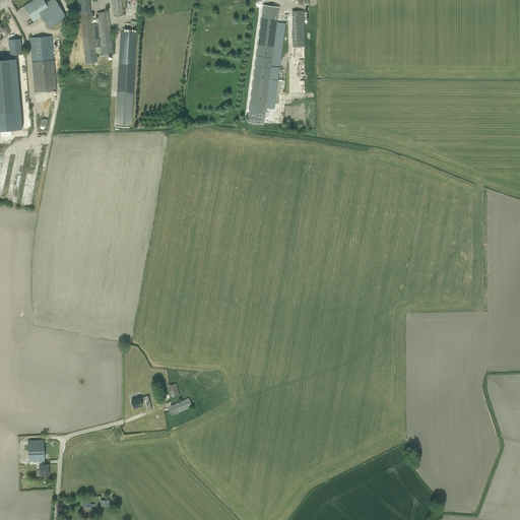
[(43,0),(34,0),(23,7),(34,22),(42,17),(47,25),(64,14),(55,0),(50,0),(45,3),(43,0)]
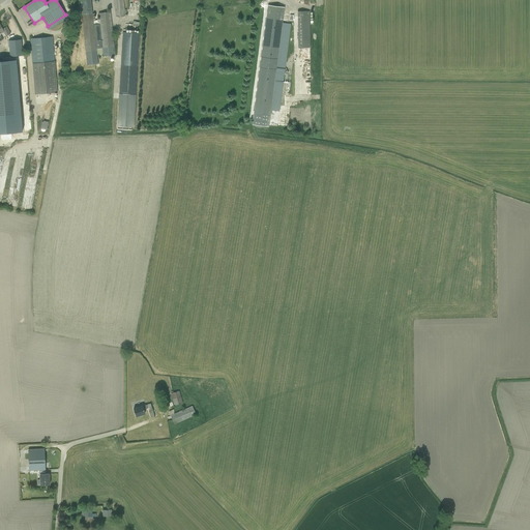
[(90,0),(77,0),(79,16),(81,15),(87,65),(98,64),(97,55),(96,49),(93,21),(90,0)]
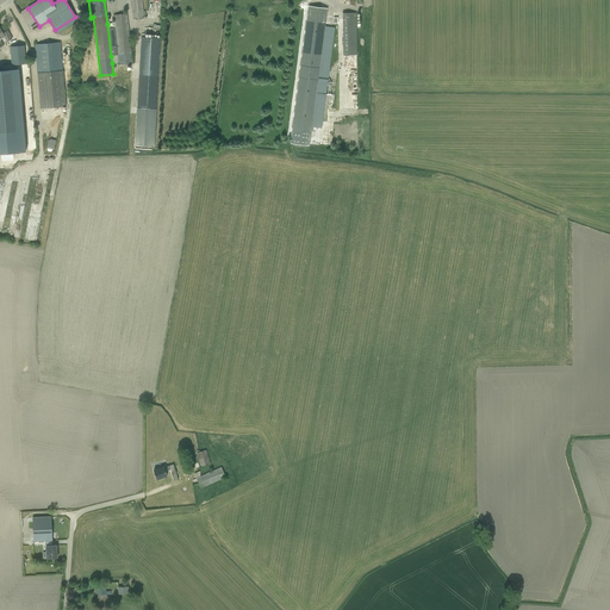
[(131,0),(134,19),(144,18),(141,0),(131,0)]
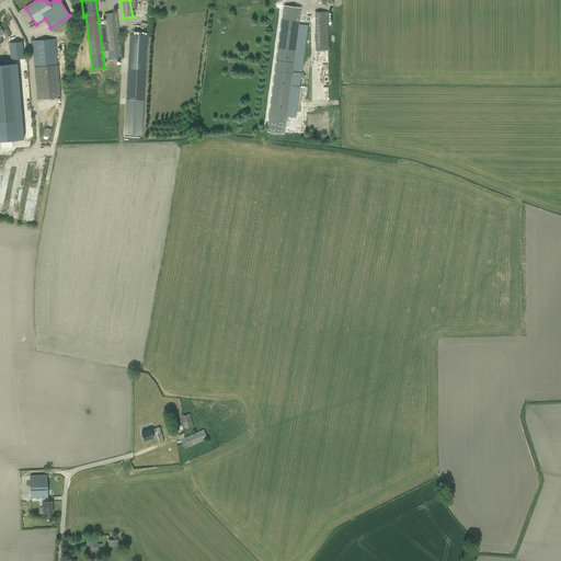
[(281,6),(266,133),(283,135),(285,116),(295,117),(298,87),(302,88),(304,76),(301,76),(307,25),(298,24),(299,8),(281,6)]
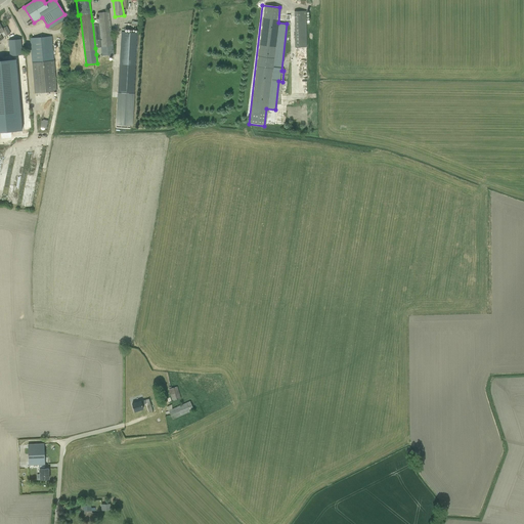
[(97,19),(92,20),(95,48),(96,54),(101,54),(101,56),(114,55),(108,11),(97,12),(97,19)]
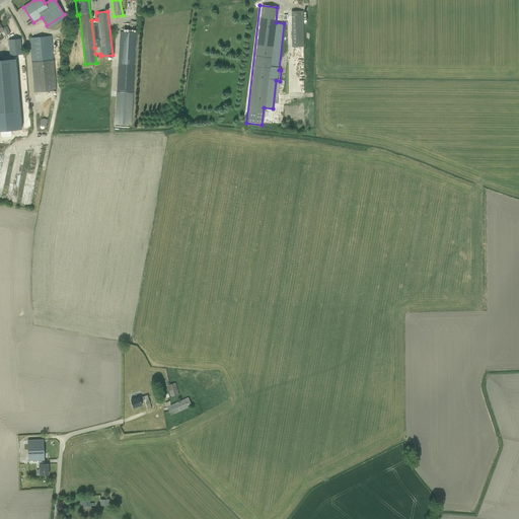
[(290,47),(304,47),(303,11),(290,11),(290,19),(290,47)]
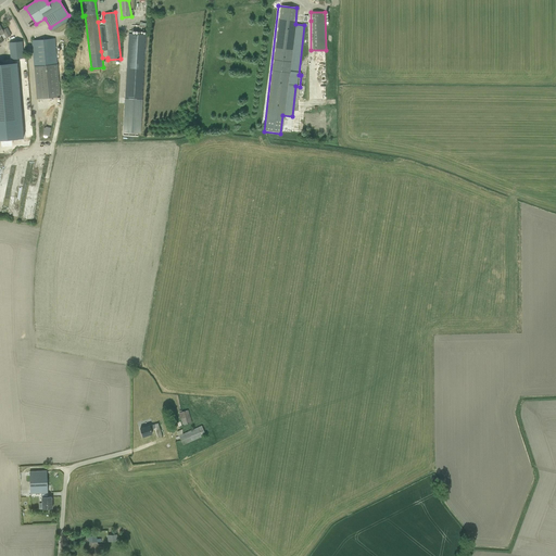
[(0,25),(0,36),(3,35),(5,38),(11,36),(7,27),(2,30),(0,25)]
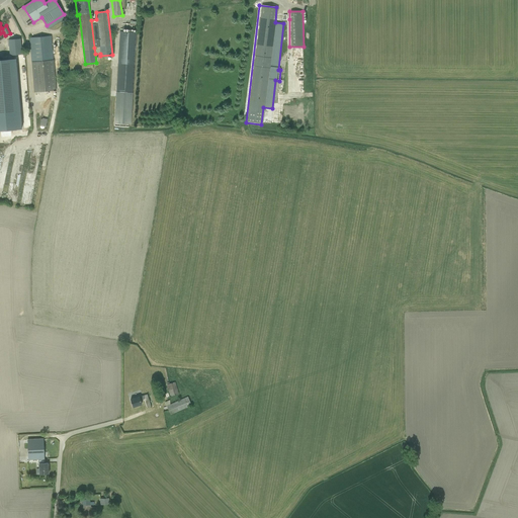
[(131,123),(136,32),(120,31),(116,92),(114,126),(128,127),(128,122),(131,123)]
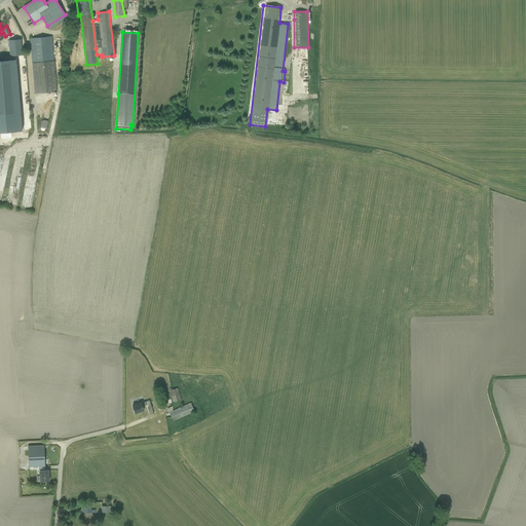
[(30,39),(35,94),(57,92),(54,61),(53,61),(51,37),(30,39)]
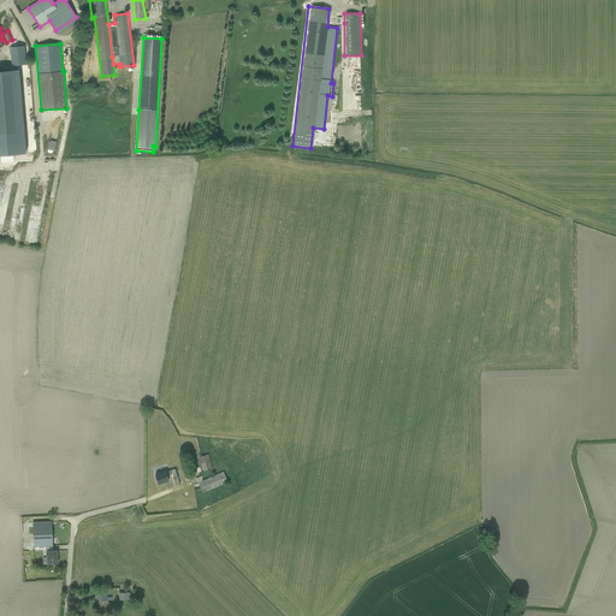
[(0,155),(12,154),(6,73),(13,73),(19,154),(37,152),(28,46),(10,48),(11,66),(0,66),(0,155)]
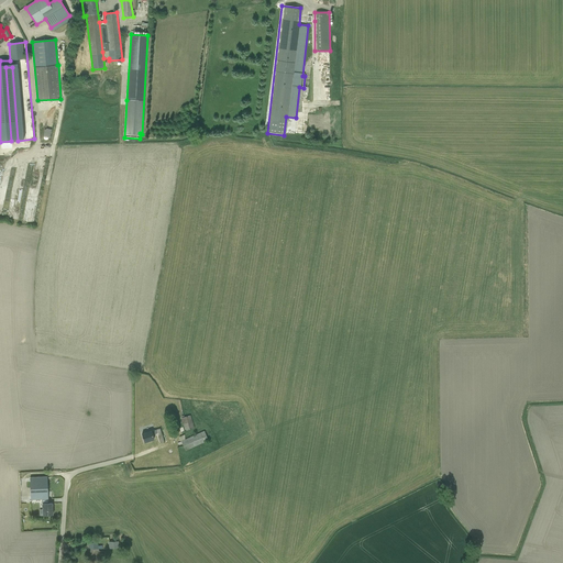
[(190,415),(181,418),(185,430),(194,428),(190,415)]
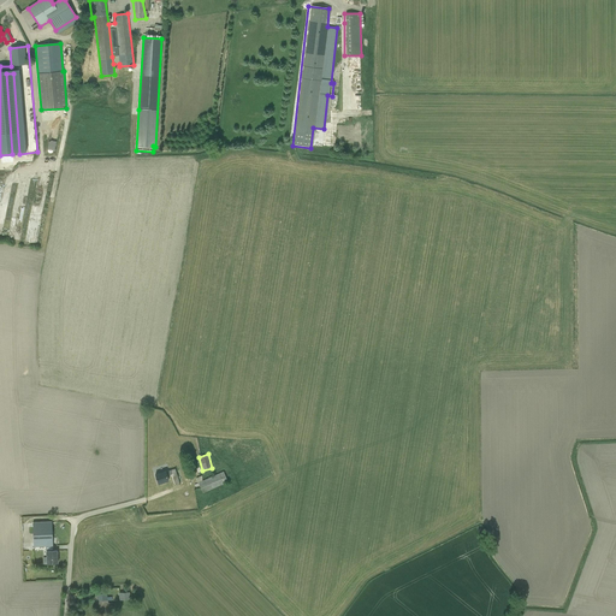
[(166,472),(155,475),(158,484),(169,480),(167,477),(173,474),(175,485),(179,484),(176,469),(166,472)]
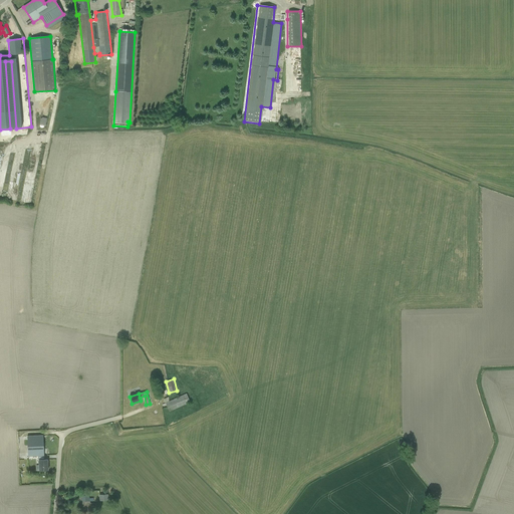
[(169,412),(174,410),(190,403),(186,394),(166,403),(169,412)]
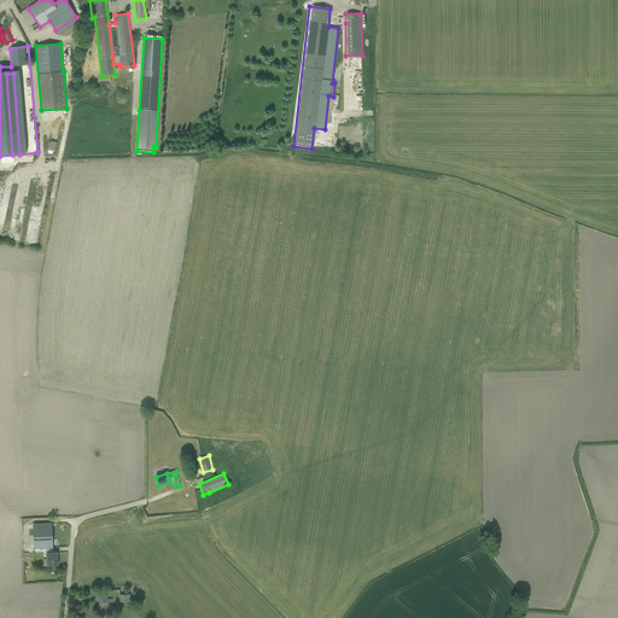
[(52,524),(33,524),(34,549),(53,548),(52,524)]
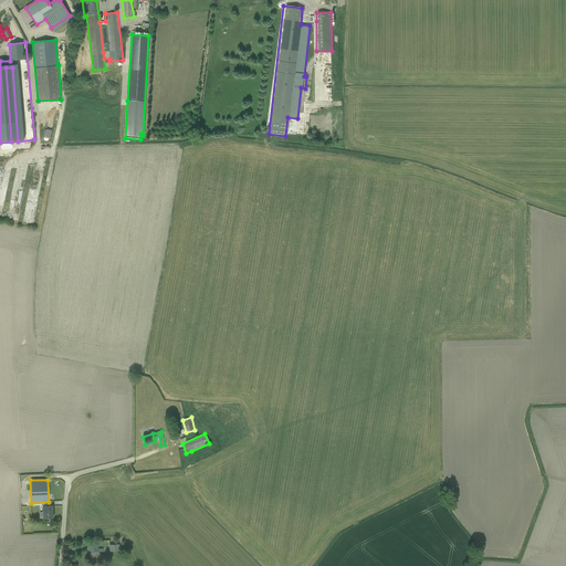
[(53,517),(52,506),(42,506),(43,519),(53,517)]
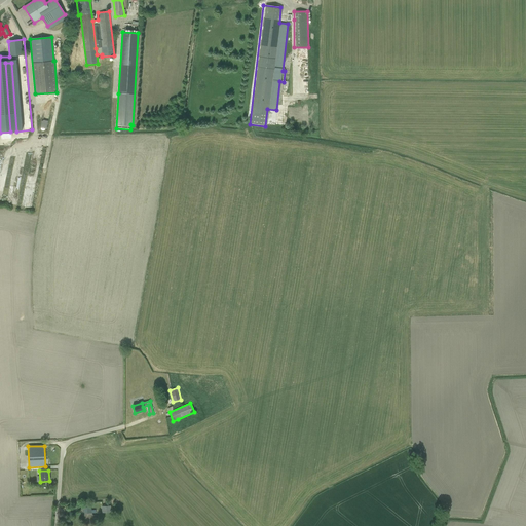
[(91,513),(82,514),(83,524),(97,523),(97,515),(92,515),(92,514),(91,514),(91,513)]
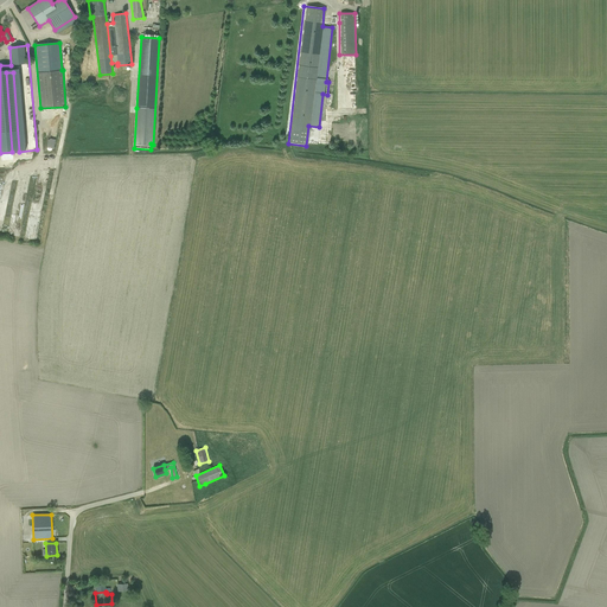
All buildings are outlined.
